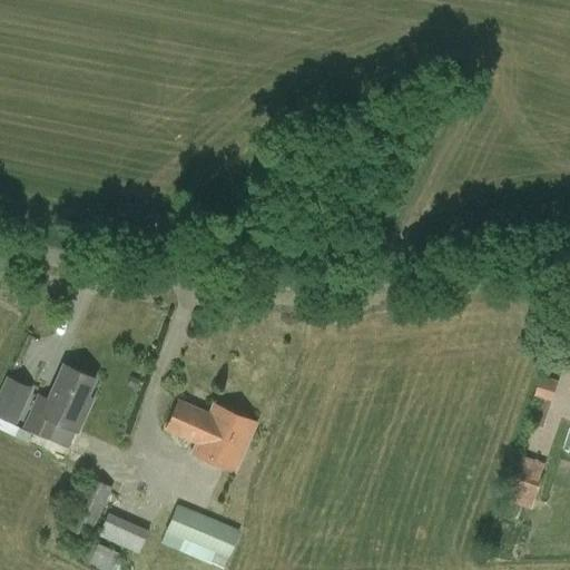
[(56,421),(76,431),(85,412),(79,409),(94,377),(65,364),(48,400),(37,394),(22,426),(48,438),(56,421)]
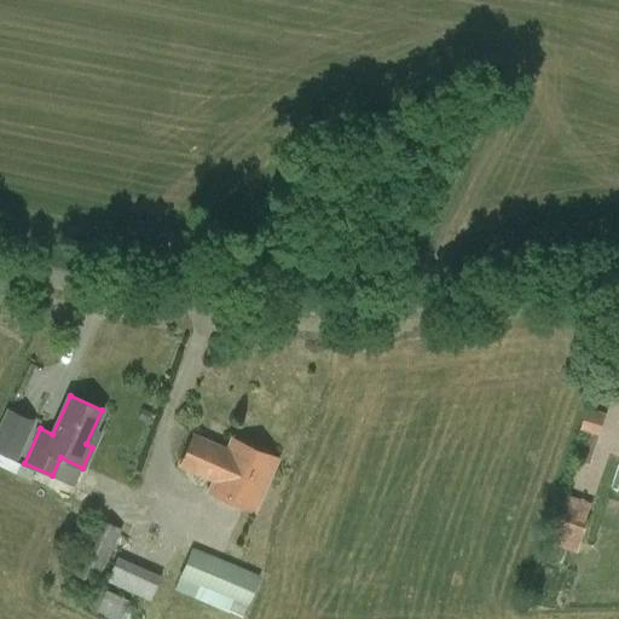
[(607,414),(588,408),(580,429),(600,435),(607,414)]
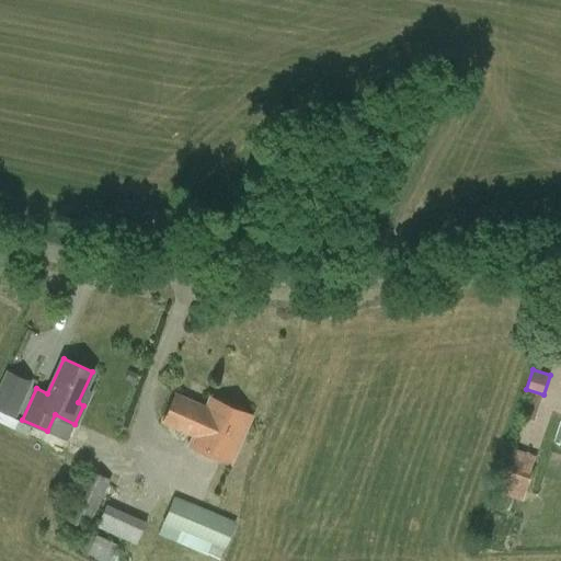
[(231,465),(252,415),(209,397),(205,407),(174,393),(162,422),(193,435),(189,446),(231,465)]
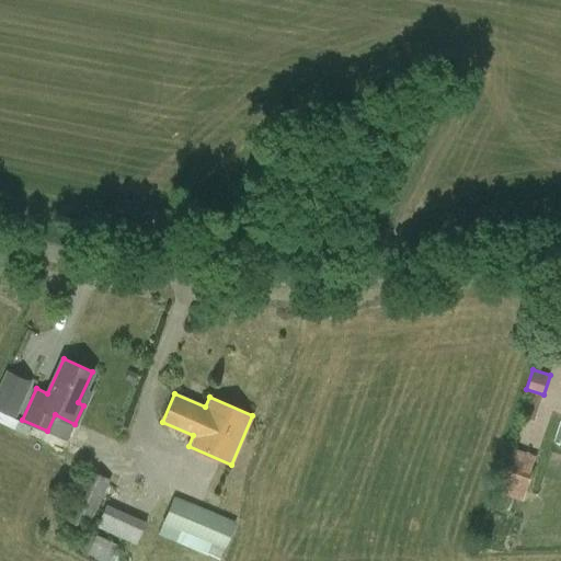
[(489,487),(522,500),(539,455),(506,442),(489,487)]
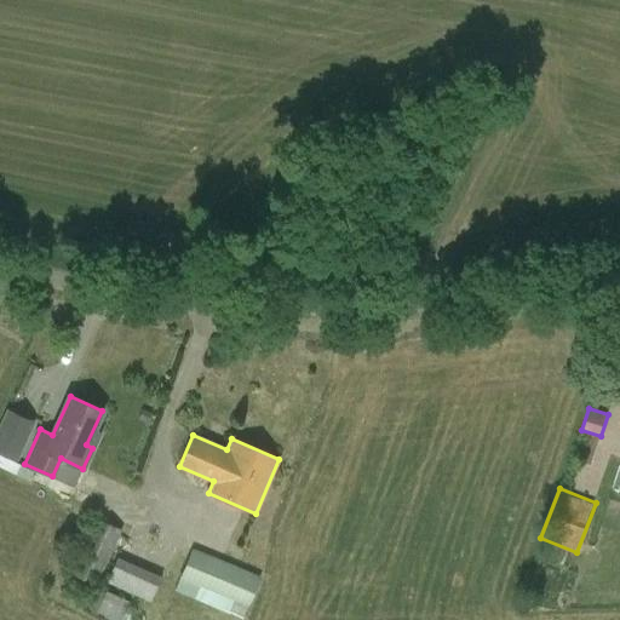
[(97,585),(120,530),(93,520),(70,573),(97,585)]
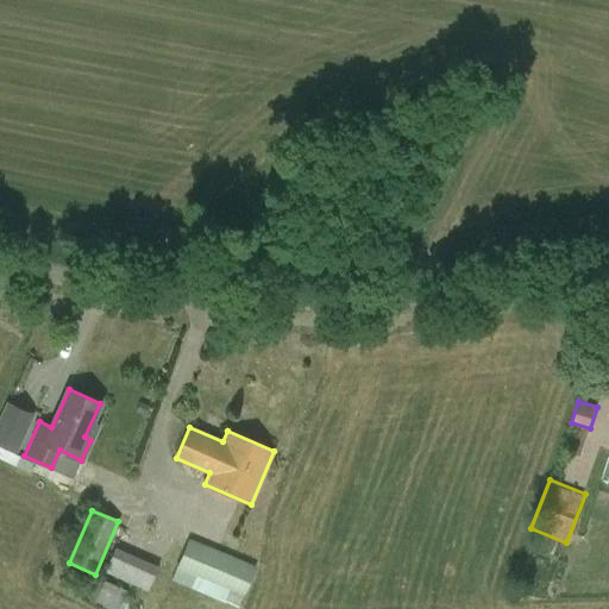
[(187,537),(170,578),(239,606),(256,564),(187,537)]
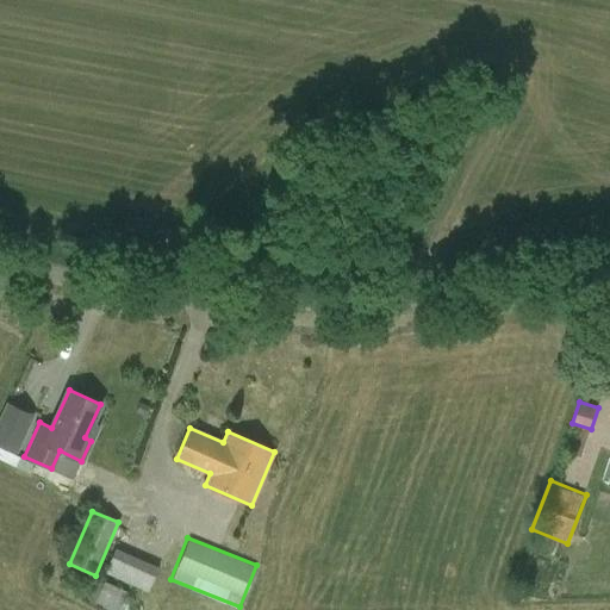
[(101,572),(149,590),(159,565),(111,547),(101,572)]
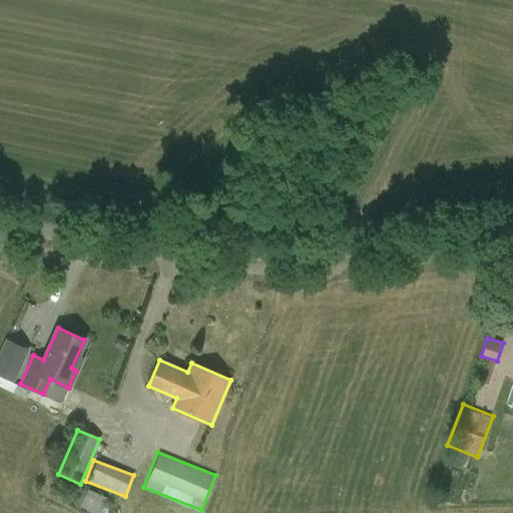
[(78,506),(93,512),(98,512),(106,496),(86,487),(78,506)]
